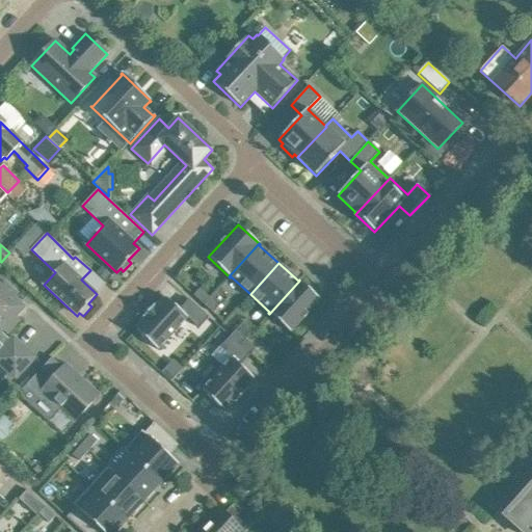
[(106,281),(111,274),(102,266),(97,272),(106,281)]
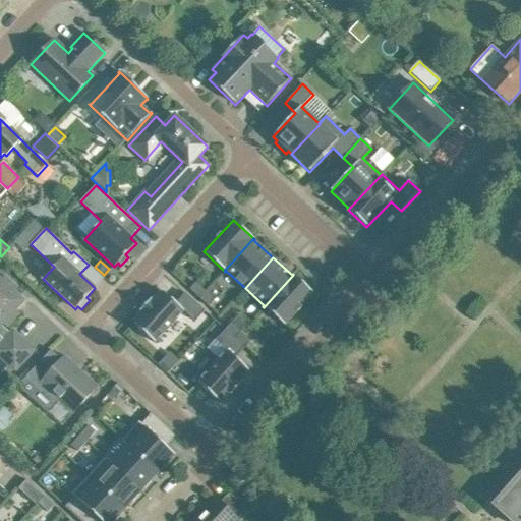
[(284,326),(313,293),(293,275),(264,307),(284,326)]
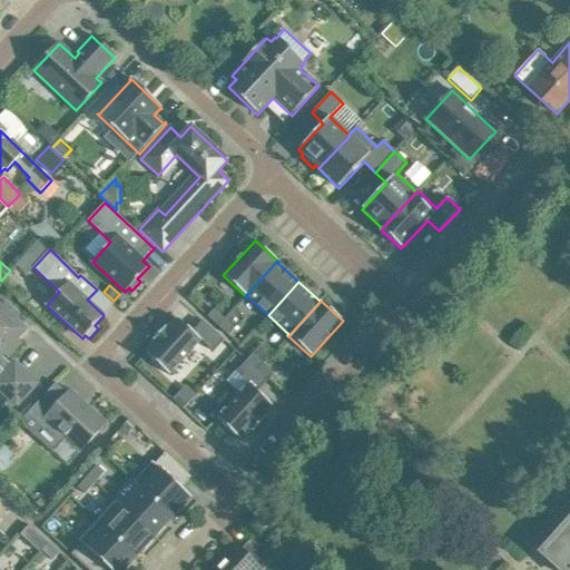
[(37,383),(15,362),(11,365),(2,356),(3,354),(7,357),(19,344),(16,341),(23,333),(22,333),(22,326),(22,325),(16,318),(18,315),(5,303),(2,306),(0,304),(0,369),(5,373),(0,377),(0,391),(16,406),(37,383)]
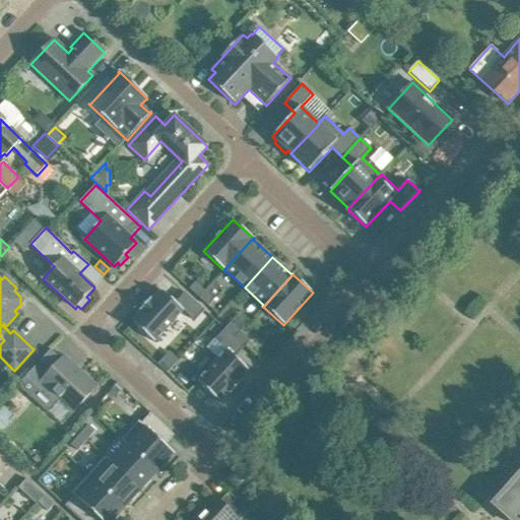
[(189,289),(199,298),(205,291),(195,282),(189,289)]
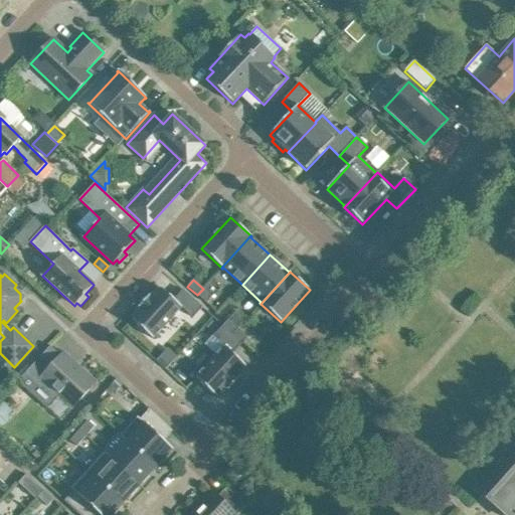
[(141,310),(132,320),(153,339),(181,309),(192,319),(202,308),(183,291),(174,301),(161,288),(152,298),(149,295),(138,308),(141,310)]
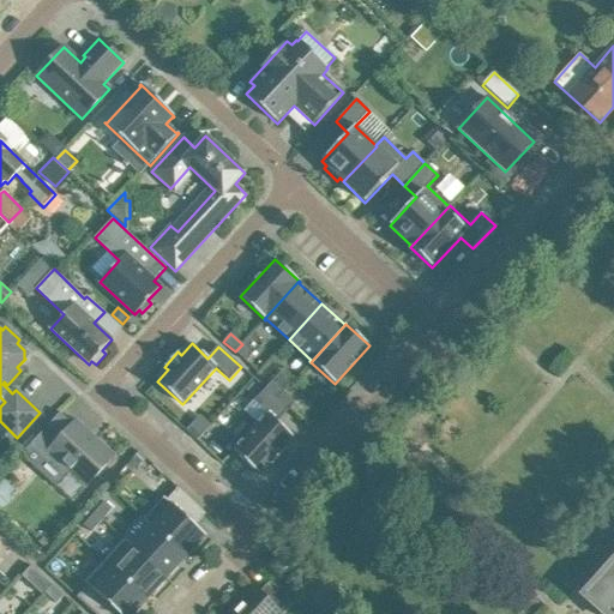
[(253,354),(242,344),(235,351),(246,362),(253,354)]
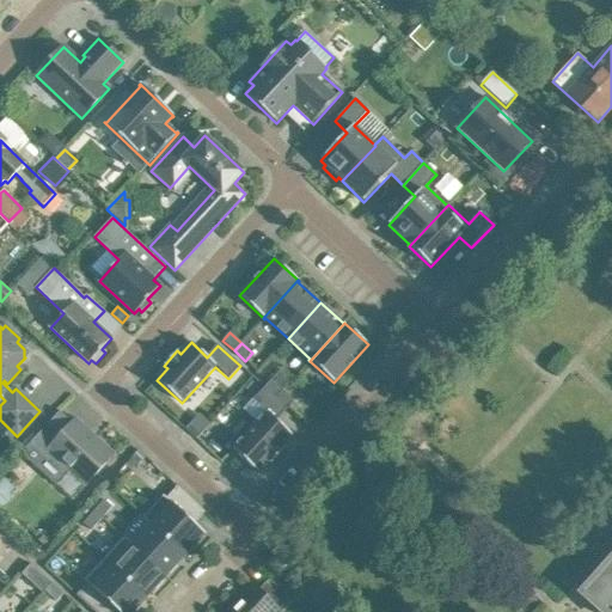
[(271,380),(264,389),(275,398),(282,391),(271,380)]
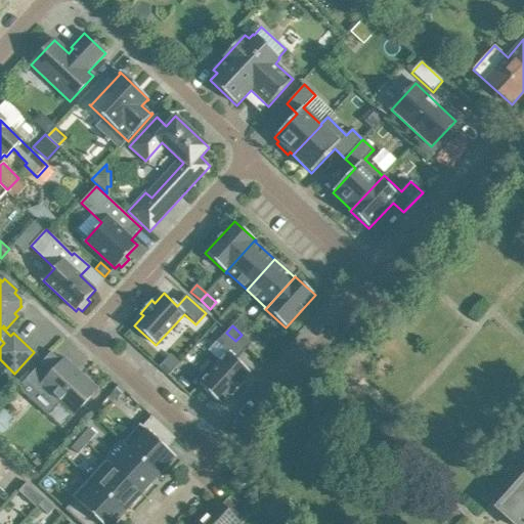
[(236,359),(246,350),(235,341),(226,333),(217,343),(228,353),(199,385),(220,404),(229,395),(232,397),(244,385),(241,382),(250,373),(236,359)]
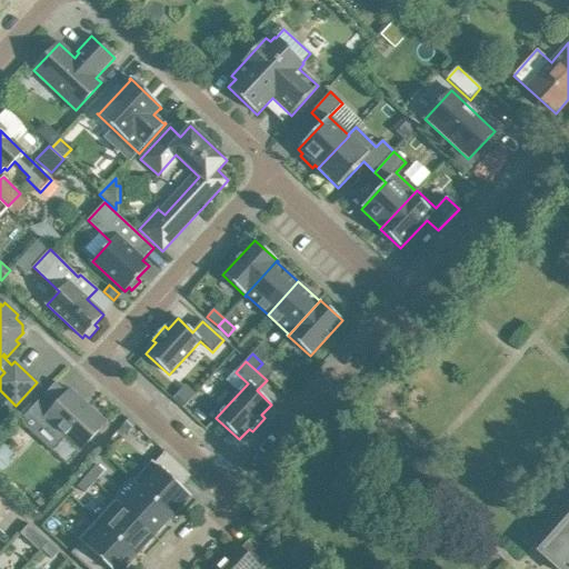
[(272,372),(262,363),(256,370),(267,380),(272,372)]
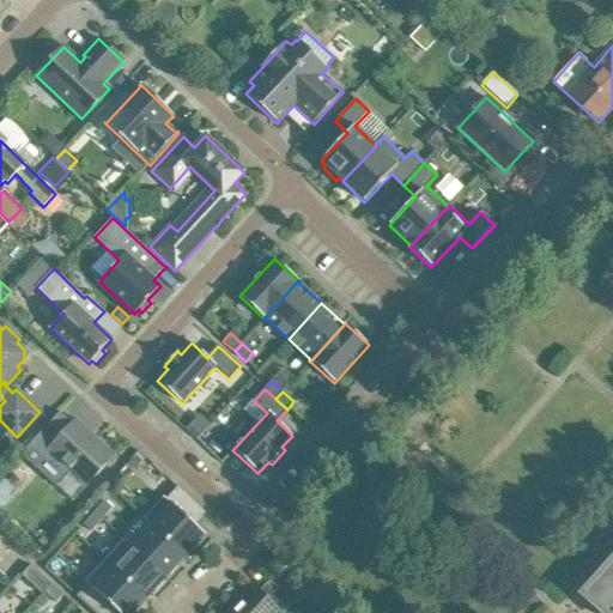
[(28,447),(20,455),(55,486),(62,479),(70,472),(85,487),(115,455),(114,454),(76,419),(72,424),(60,412),(28,447)]
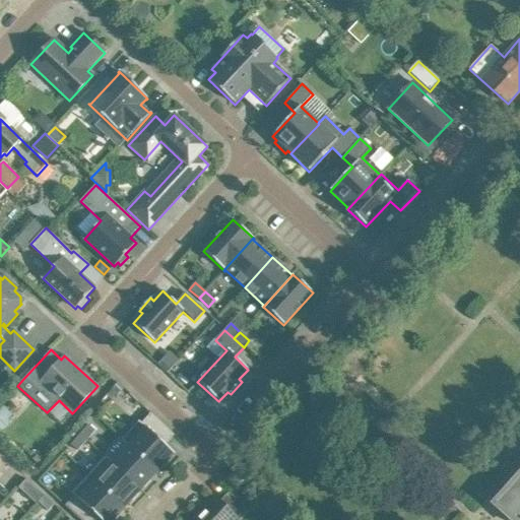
[(118,383),(111,390),(115,395),(122,387),(118,383)]
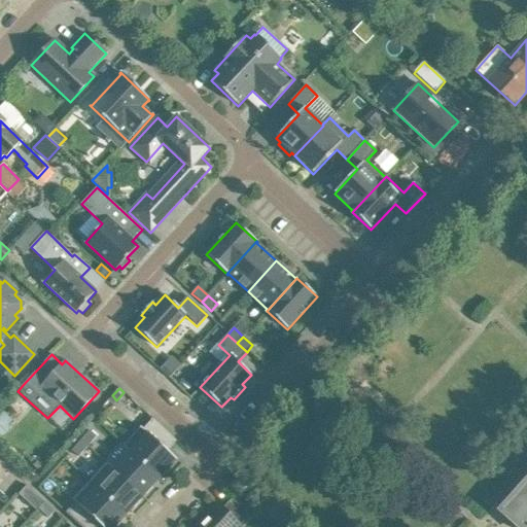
[(2,411),(0,413),(0,433),(12,421),(2,411)]
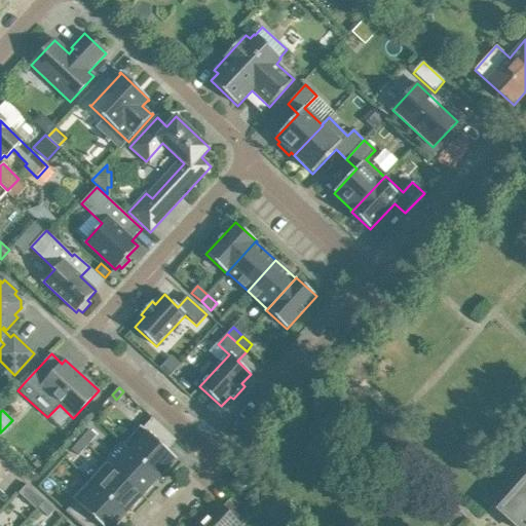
[(123,445),(129,451),(129,450),(159,478),(177,459),(166,450),(176,441),(152,418),(143,428),(141,426),(123,445)]
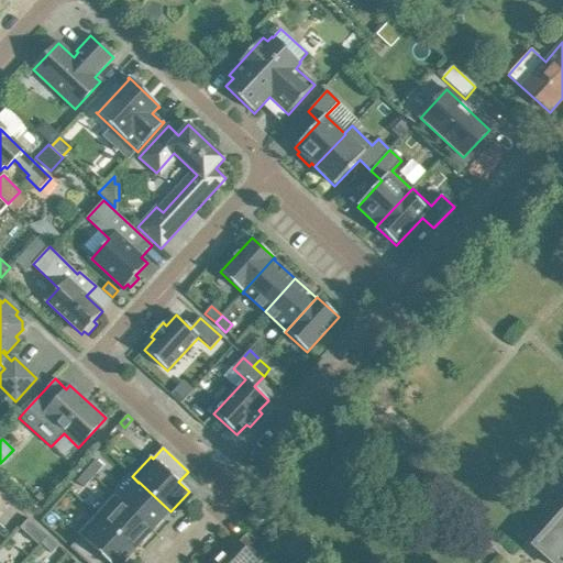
[(96,460),(86,471),(94,477),(103,466),(96,460)]
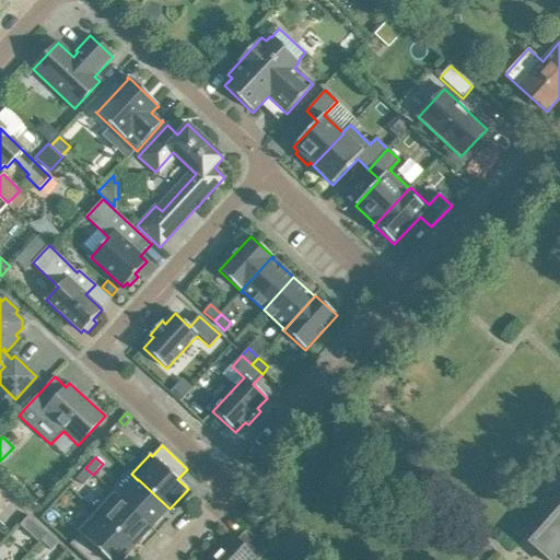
[(84,486),(93,475),(85,468),(77,479),(84,486)]
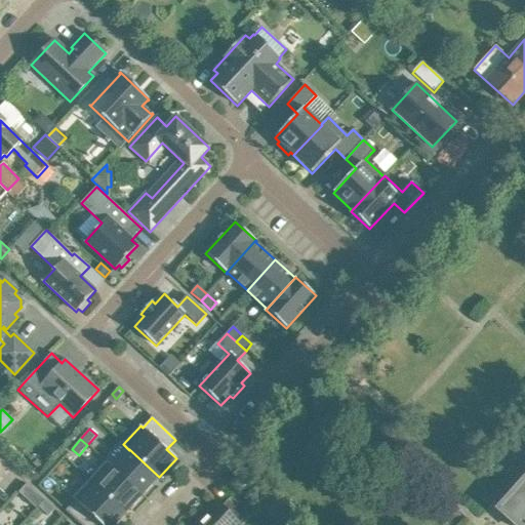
[(129,449),(129,450),(113,468),(143,495),(159,477),(129,449)]
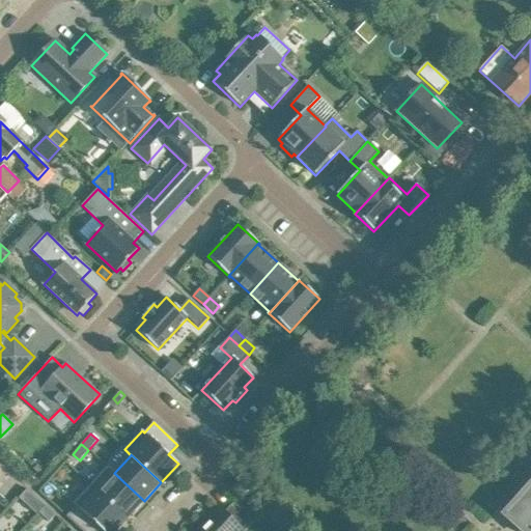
[(114,473),(108,467),(90,485),(128,520),(144,501),(114,473)]
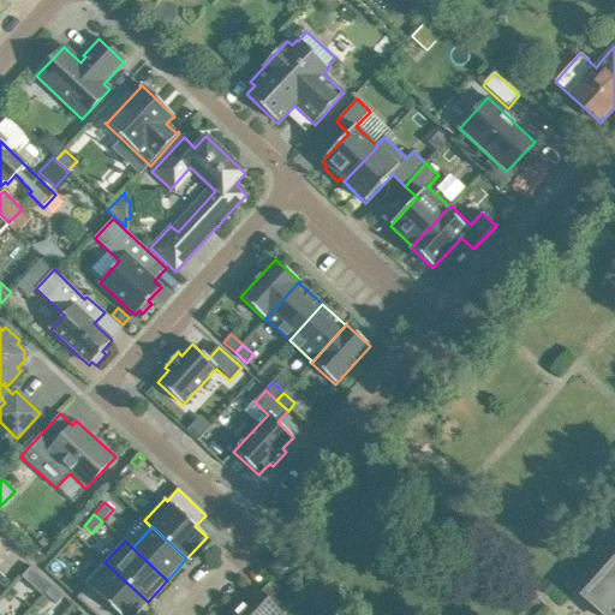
[(614,614),(614,561),(584,596),(604,614),(614,614)]
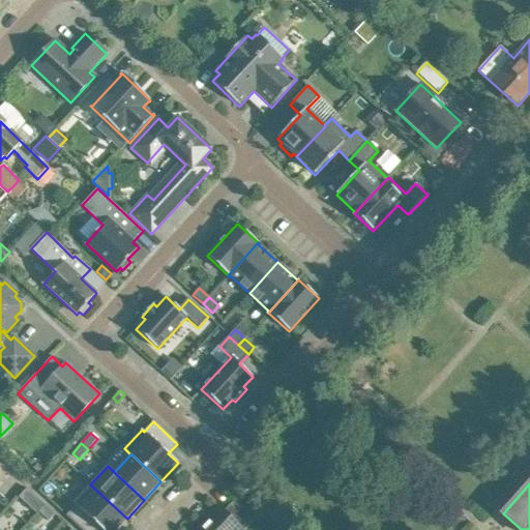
[(116,529),(127,519),(90,484),(74,503),(76,506),(66,516),(81,529),(97,529),(99,528),(101,529),(116,529)]
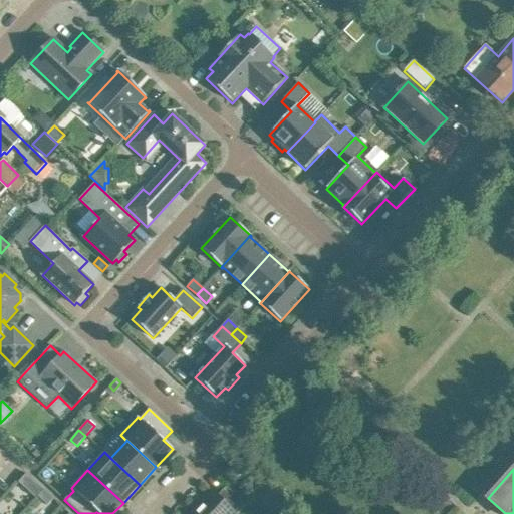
[(35,499),(37,497),(43,490),(26,474),(18,482),(35,499)]
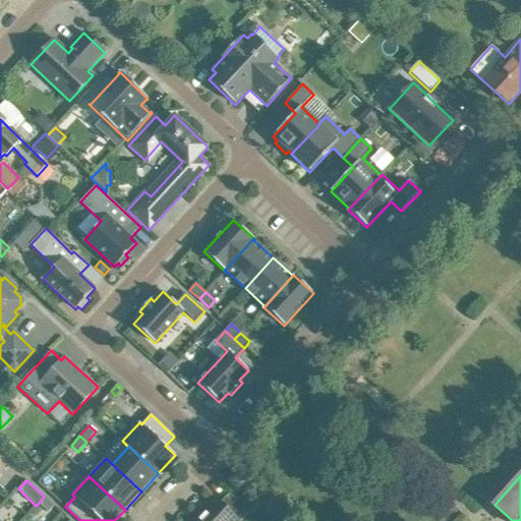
[(234,520),(236,520),(240,520),(251,510),(231,491),(221,503),(216,499),(193,520),(234,520)]
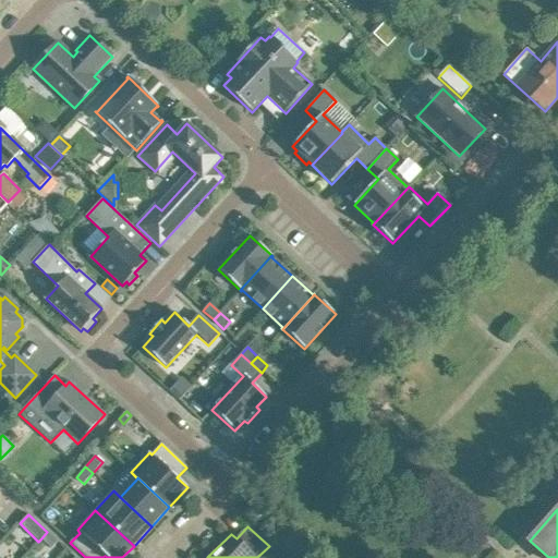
[(58,542),(47,532),(40,540),(51,549),(58,542)]
